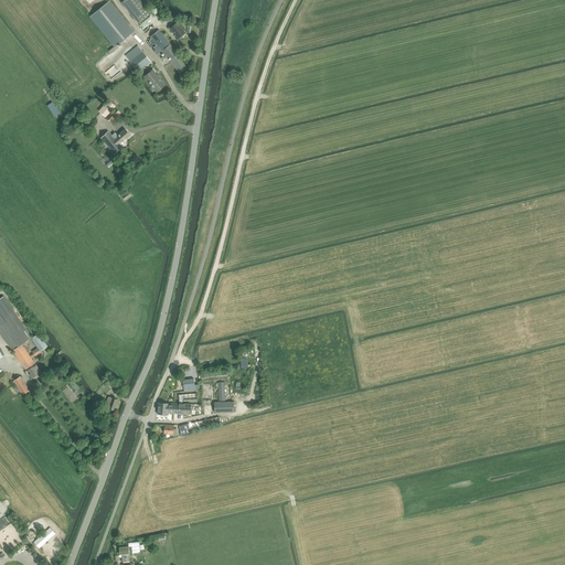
[(152,13),(141,0),(124,0),(123,1),(139,23),(152,13)]
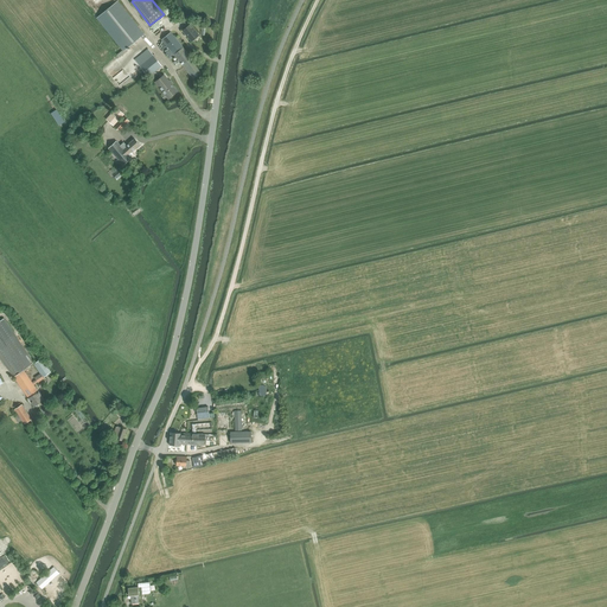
[(96,18),(123,51),(119,56),(120,58),(128,52),(126,49),(145,34),(117,1),(96,18)]
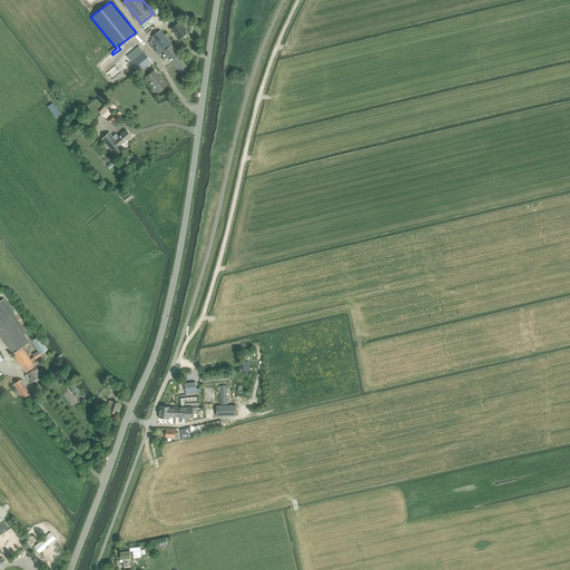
[(159,3),(151,7),(156,15),(163,11),(159,3)]
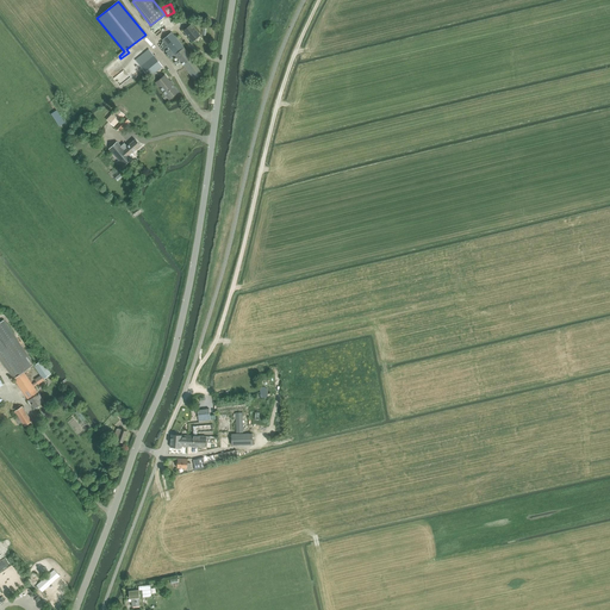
[(188,37),(193,42),(200,36),(192,25),(185,31),(190,37),(188,37)]
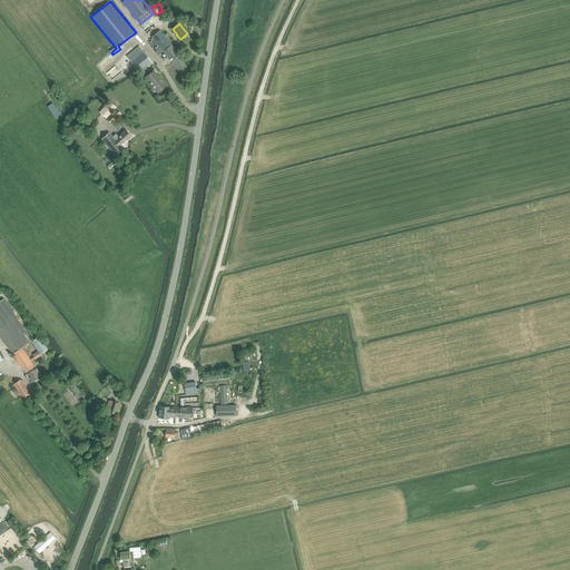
[(182,75),(190,67),(160,30),(158,32),(154,36),(151,37),(182,75)]
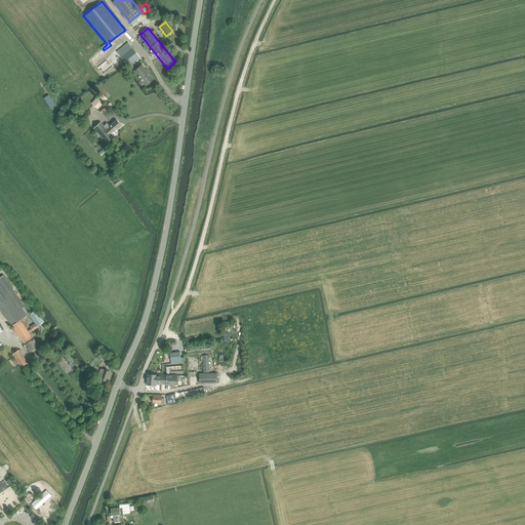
[(129,67),(136,61),(140,57),(128,42),(117,52),(129,67)]
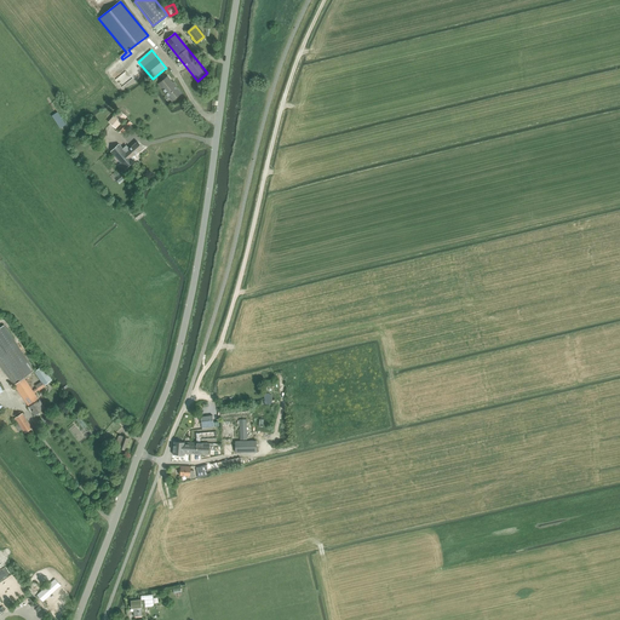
[(172,101),(182,93),(177,87),(178,86),(174,82),(173,82),(168,76),(159,84),(172,101)]
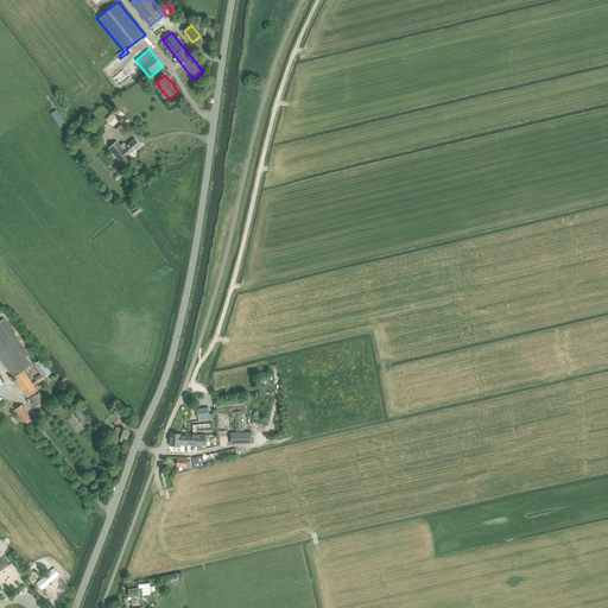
[(114,126),(125,114),(118,108),(107,120),(114,126)]
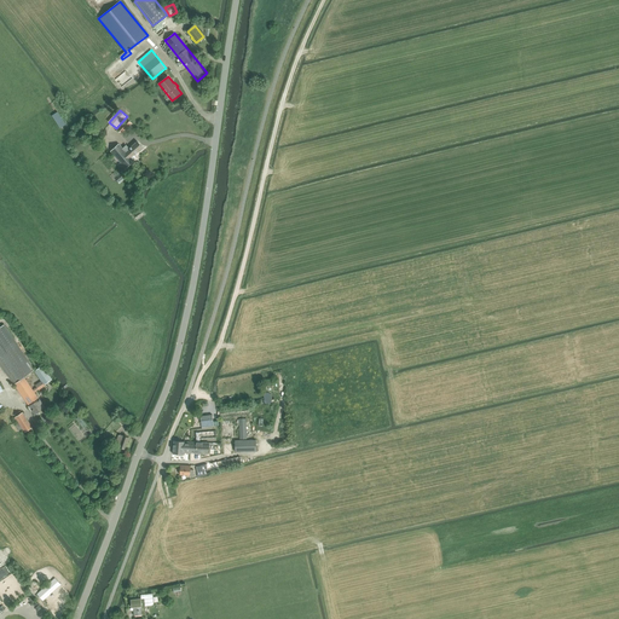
[(61,128),(67,123),(58,111),(52,115),(61,128)]
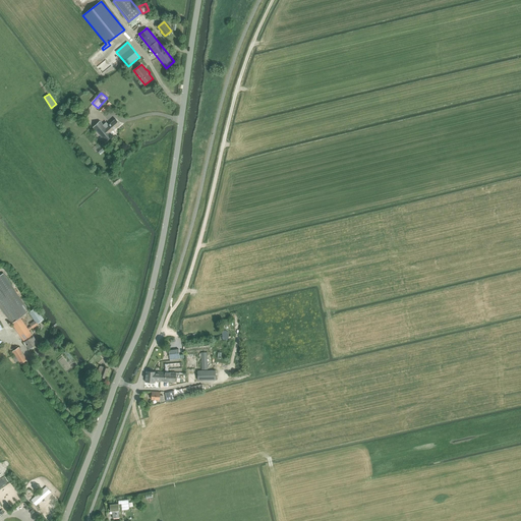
[(103,113),(111,104),(107,100),(105,102),(106,103),(99,109),(103,113)]
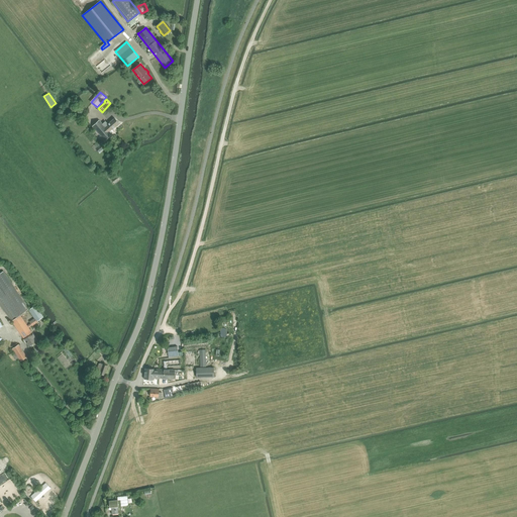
[(112,129),(119,123),(115,118),(108,124),(105,121),(102,124),(99,120),(92,126),(105,141),(112,135),(109,131),(112,129)]
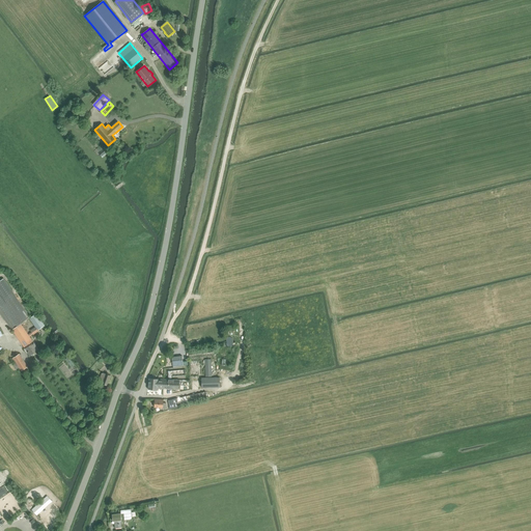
[(38,350),(30,336),(38,331),(45,326),(36,313),(30,318),(35,327),(30,331),(31,332),(28,334),(21,324),(30,317),(3,279),(0,281),(0,312),(30,356),(30,355),(31,356),(32,356),(33,355),(33,354),(38,350)]
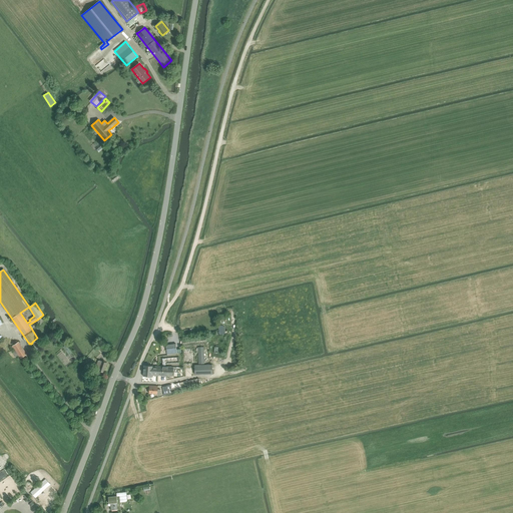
[(21,358),(27,354),(19,342),(13,346),(21,358)]
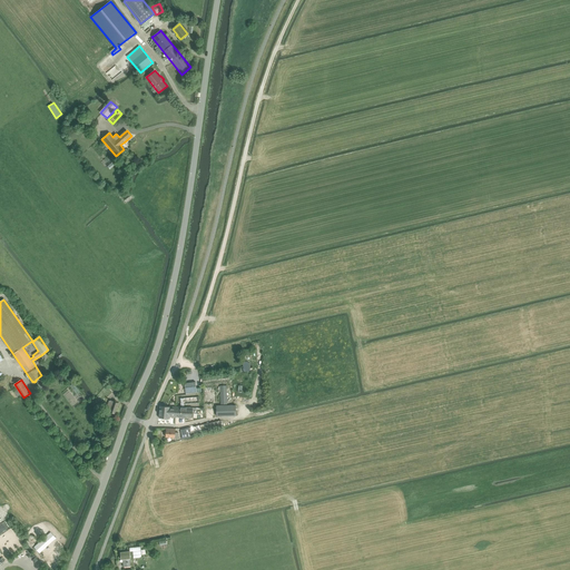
[(197,392),(195,382),(185,383),(186,393),(197,392)]
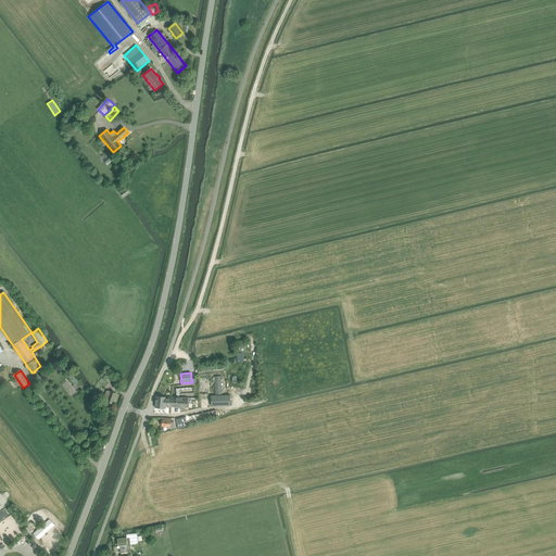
[(72,374),(68,376),(74,384),(78,382),(72,374)]
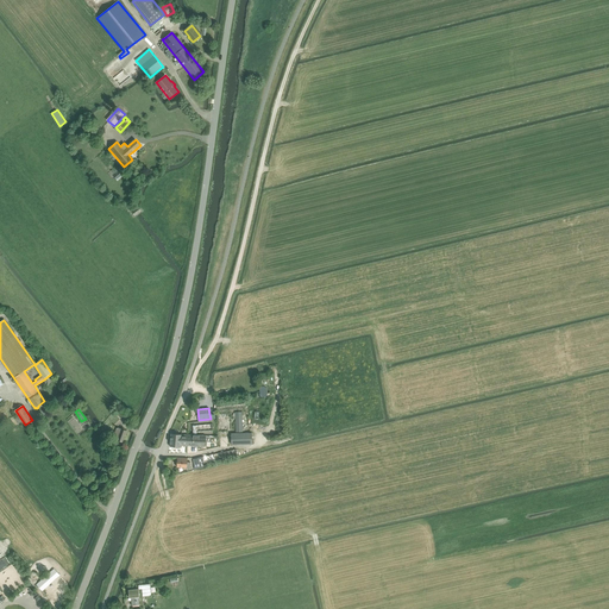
[(123,441),(126,431),(118,427),(113,438),(123,441)]
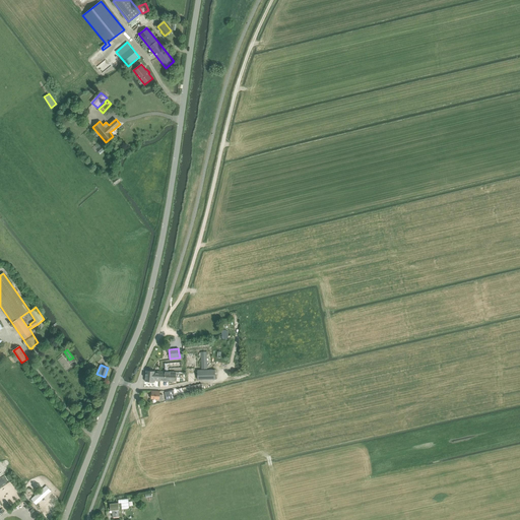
[(154,380),(159,380),(176,381),(176,372),(146,370),(145,381),(150,381),(150,383),(153,383),(154,382),(154,380)]
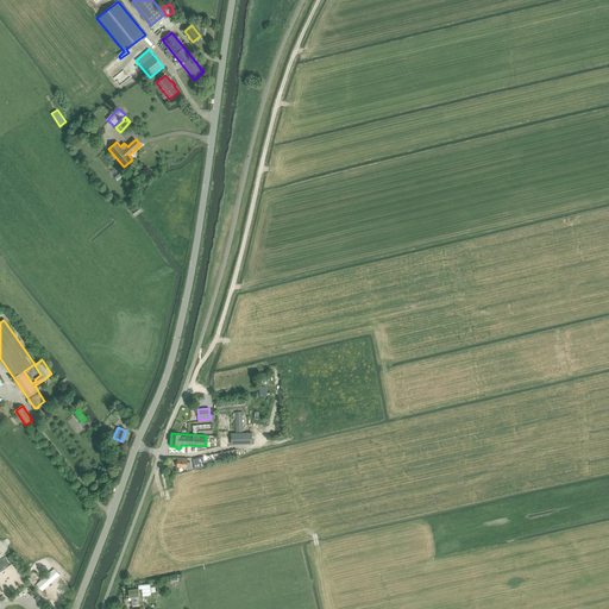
[(231,445),(252,444),(252,433),(231,434),(231,445)]
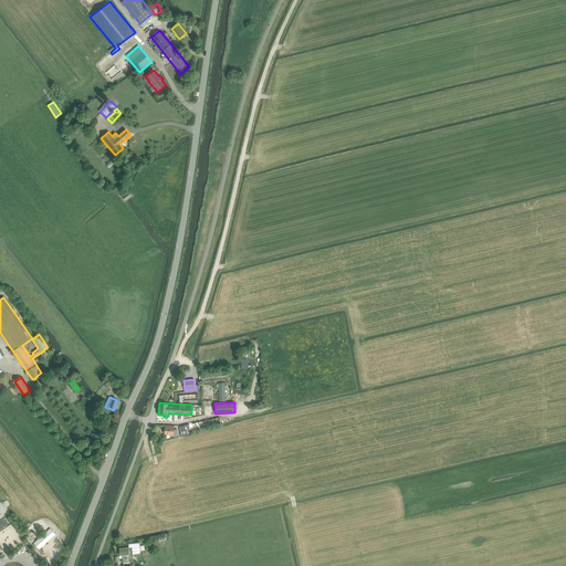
[(219,418),(189,425),(191,430),(221,423),(219,418)]
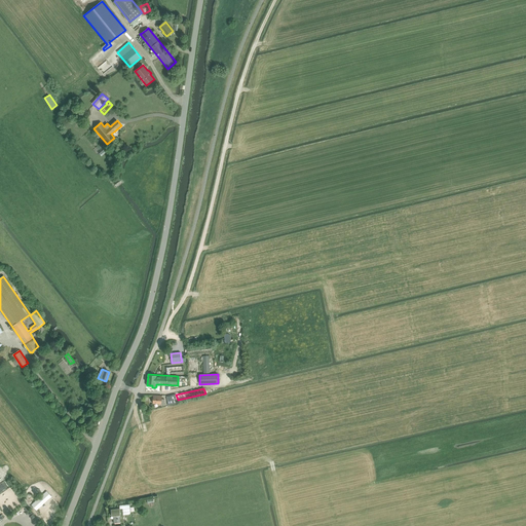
[(168,405),(177,403),(177,401),(174,401),(173,395),(166,397),(168,405)]
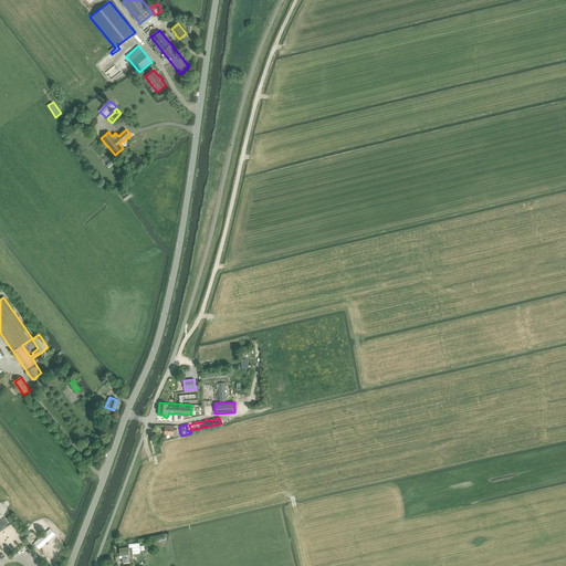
[(177,435),(178,429),(174,429),(175,426),(166,426),(165,433),(177,435)]
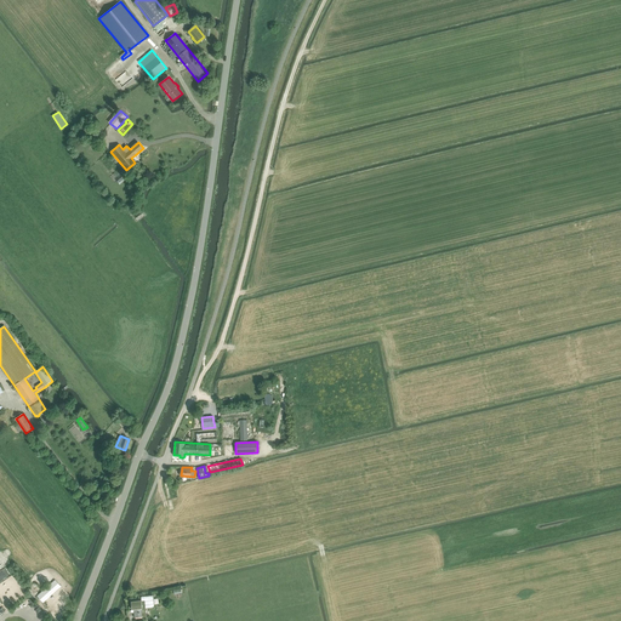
[(44,602),(62,586),(56,580),(38,596),(44,602)]
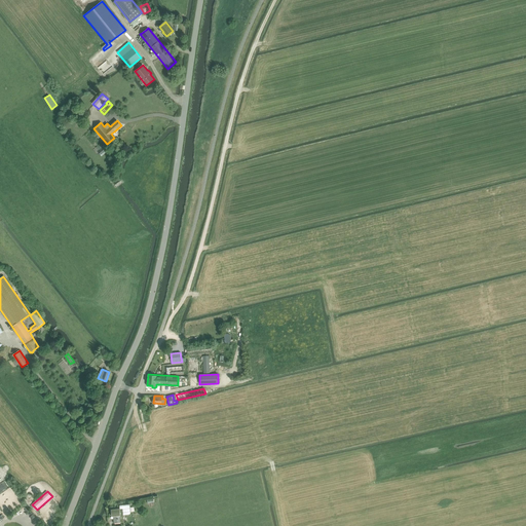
[(120,509),(111,510),(112,516),(114,516),(114,523),(123,522),(123,515),(130,514),(129,503),(119,505),(120,509)]
